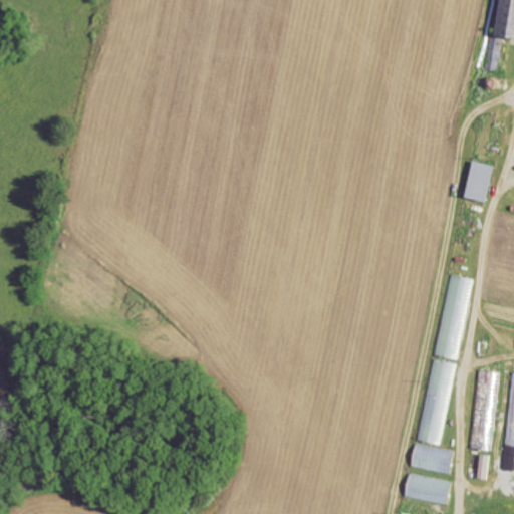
[(513,0),(503,0),(499,37),(513,38),(513,0)]
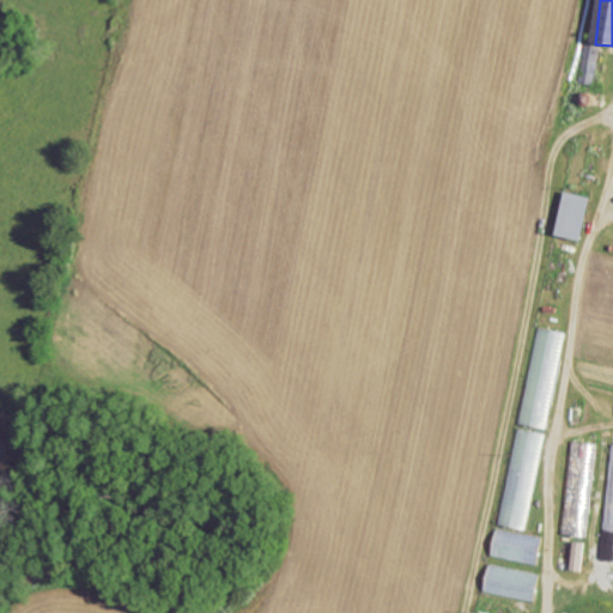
[(599,43),(584,43),(583,84),(598,85),(599,43)]
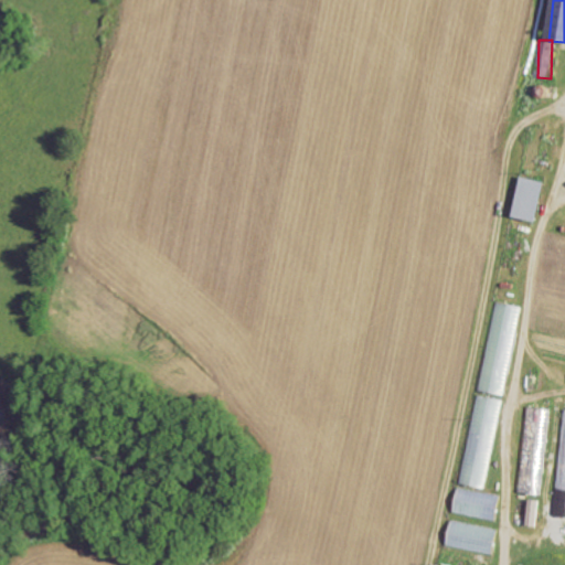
[(547,183),(523,178),(513,219),(539,224),(547,183)]
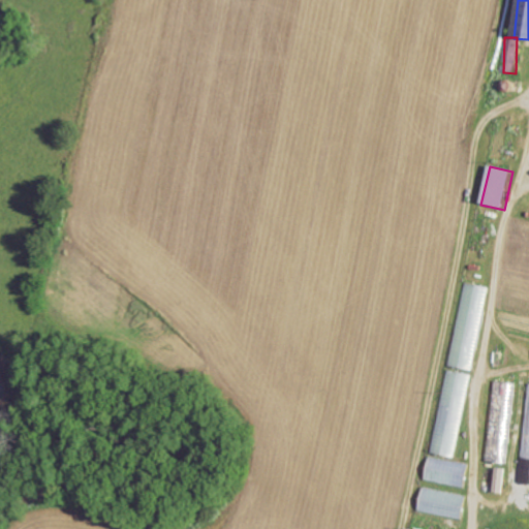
[(472,370),(489,287),(465,282),(447,365),(472,370)]
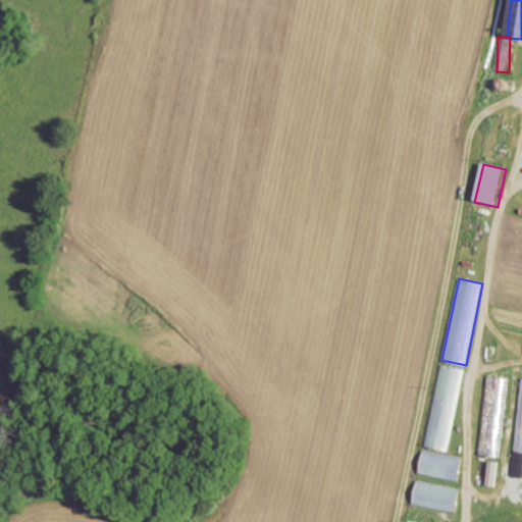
[(499,457),(508,377),(487,375),(478,455),(499,457)]
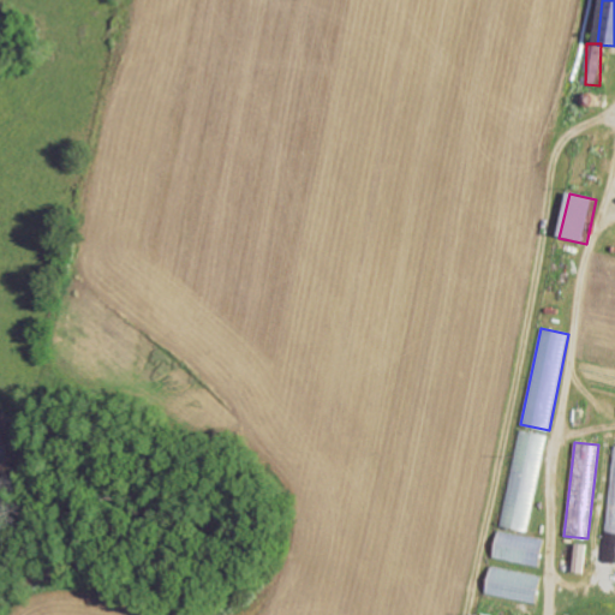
[(544,539),(499,531),(493,559),(539,567),(544,539)]
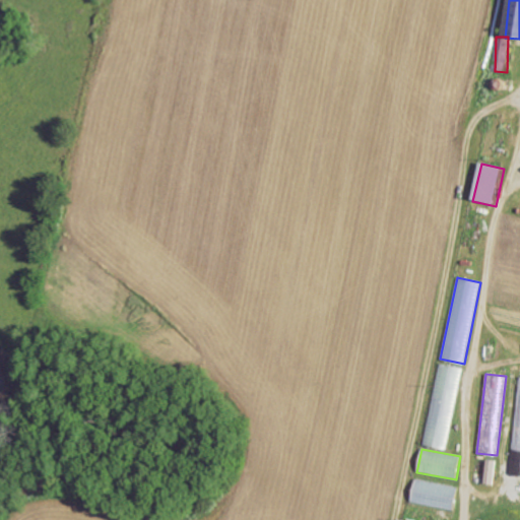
[(458,488),(415,478),(410,502),(453,511),(458,488)]
